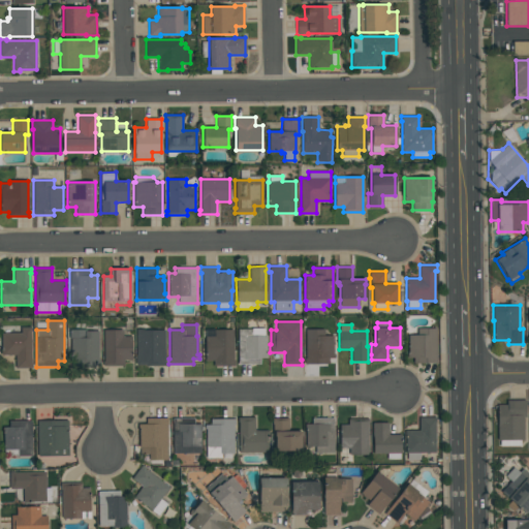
[(1,355),(1,333),(21,333),(21,327),(31,327),(31,363),(32,363),(32,368),(16,368),(16,355),(1,355)]
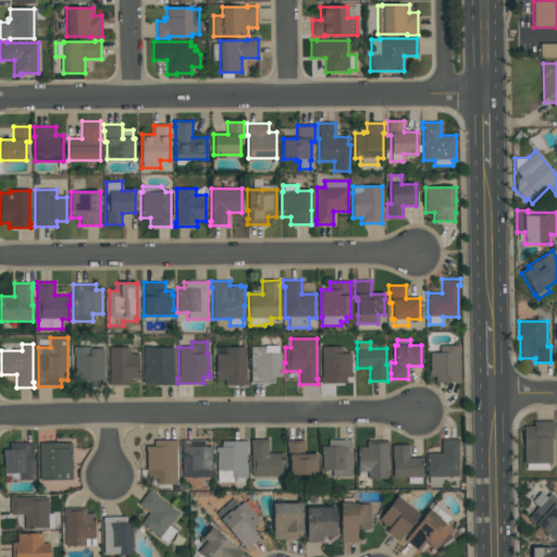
[(215,346),(225,346),(225,347),(246,347),(246,380),(247,380),(247,385),(225,385),(225,380),(215,380),(215,346)]
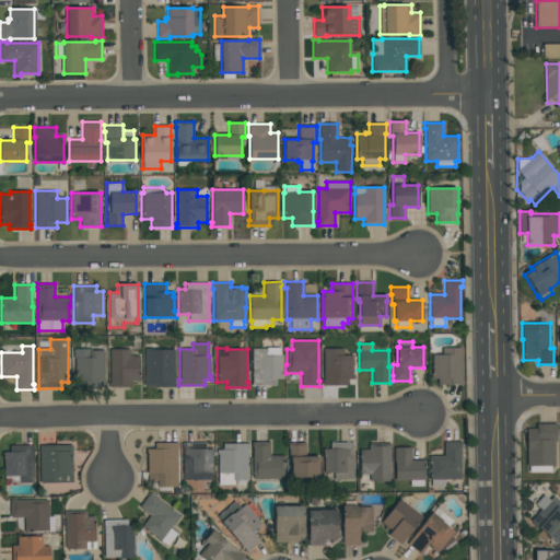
[(252,385),(252,348),(266,348),(280,348),(280,356),(282,356),(282,372),(283,372),(283,378),(276,378),(276,385),(252,385)]
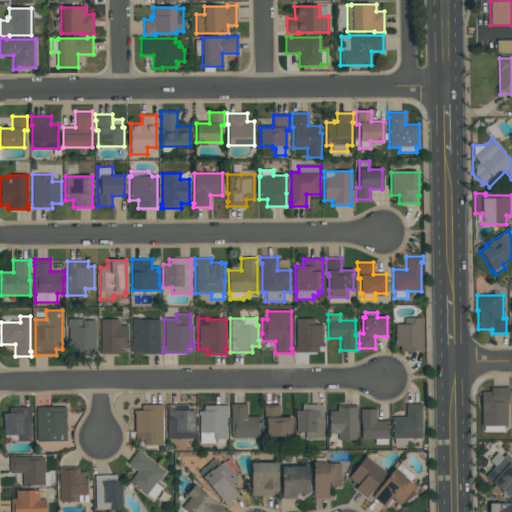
[(294,352),(294,346),(296,346),(296,318),(314,318),(314,324),(322,324),(322,339),(324,339),(324,346),(318,346),(318,352),(294,352)]
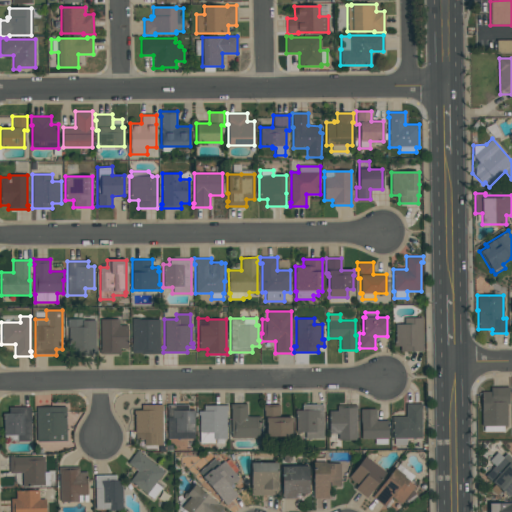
[(400,351),(400,346),(394,346),(394,341),(395,341),(395,324),(404,324),(404,318),(424,318),(424,351),(400,351)]
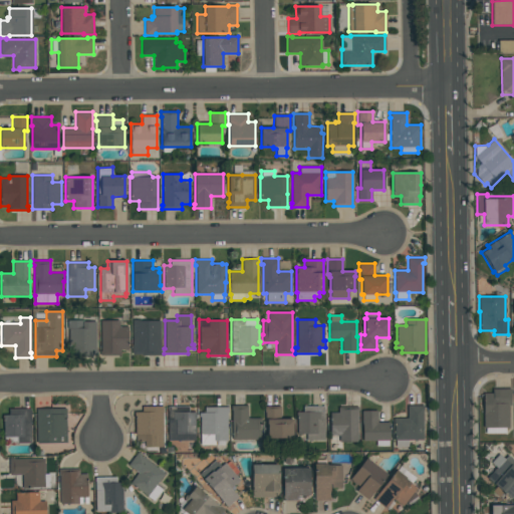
[(73,354),(73,349),(69,349),(69,328),(67,328),(67,320),(82,320),(82,321),(95,321),(95,349),(97,349),(97,354),(73,354)]
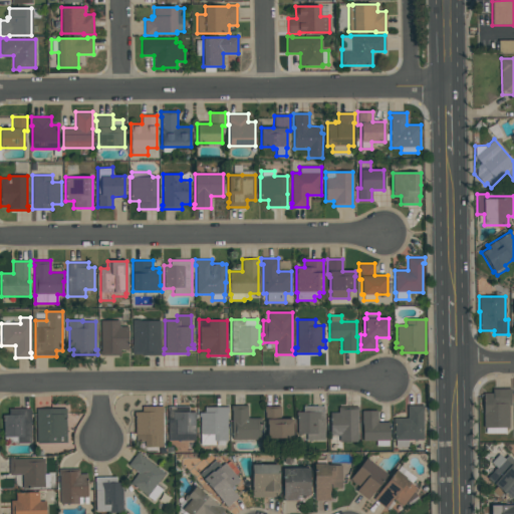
[(99,355),(99,348),(100,348),(100,320),(119,320),(119,326),(129,326),(129,349),(120,349),(120,355),(99,355)]
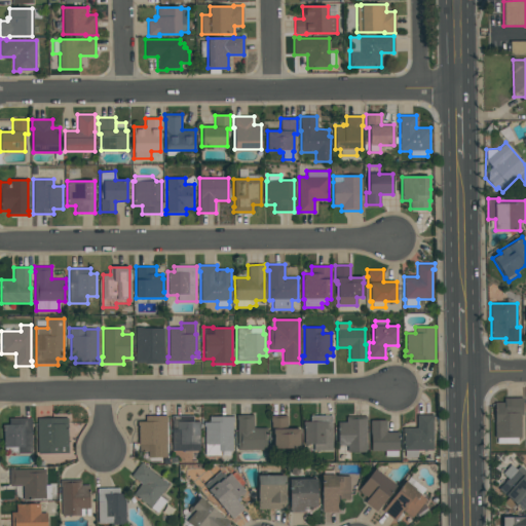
[(163,328),(163,364),(144,364),(144,363),(135,363),(135,352),(136,352),(136,328),(163,328)]
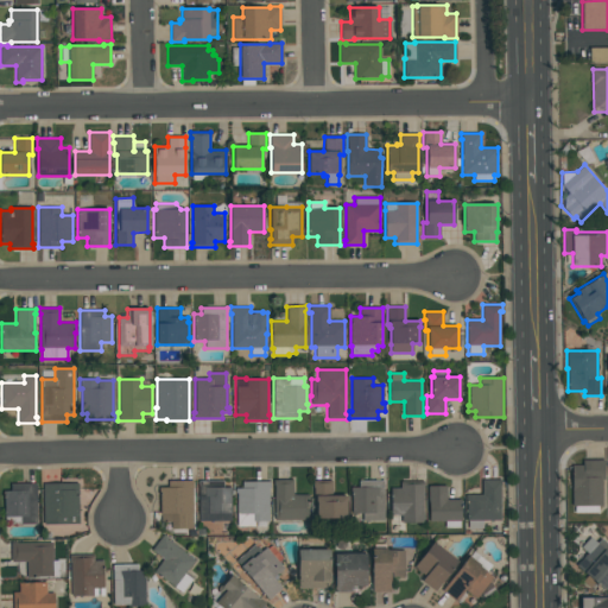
[(575,513),(575,506),(572,506),(572,464),(583,464),(583,460),(605,460),(605,480),(602,480),(602,506),(599,506),(599,513),(575,513)]
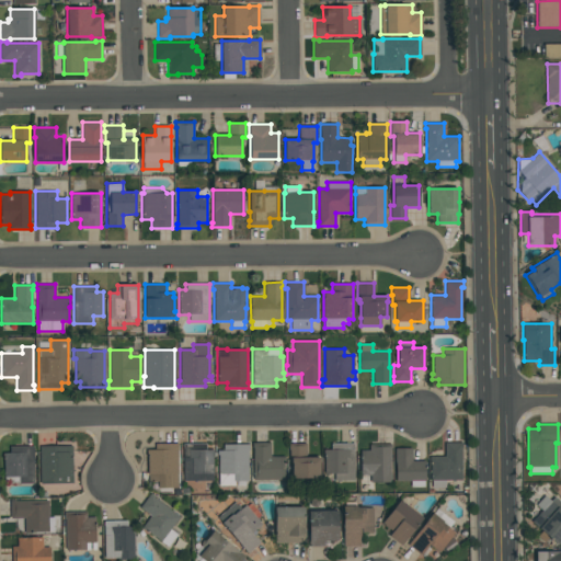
[(285,456),(285,479),(253,479),(253,447),(252,447),(252,442),(270,442),(270,456),(285,456)]
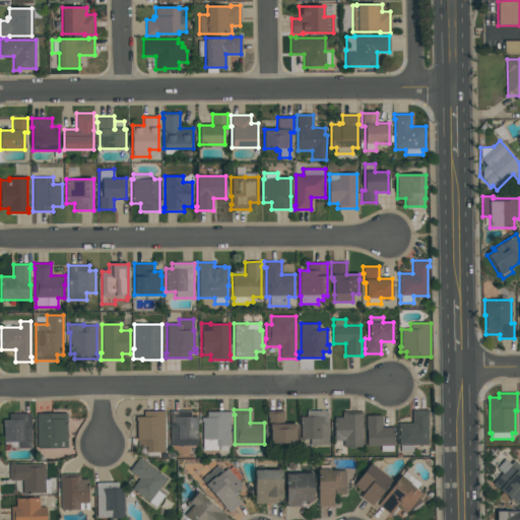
[(146,452),(146,446),(137,446),(137,439),(136,439),(136,416),(143,416),(143,410),(165,410),(165,452),(146,452)]
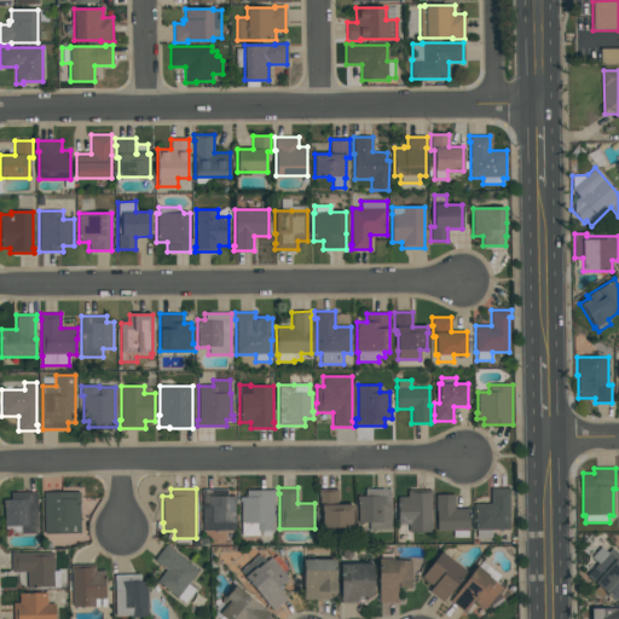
[(322,528),(322,508),(319,508),(319,497),(318,497),(318,489),(337,489),(337,503),(353,503),(353,528),(322,528)]
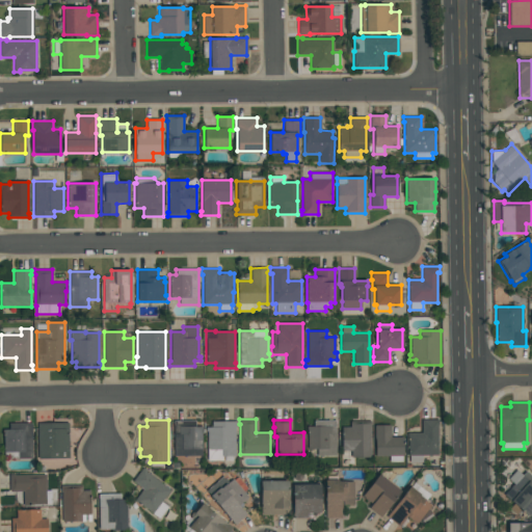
[(439,420),(439,426),(437,426),(437,455),(422,455),(422,462),(409,462),(409,455),(408,455),(408,432),(421,432),(421,420),(439,420)]
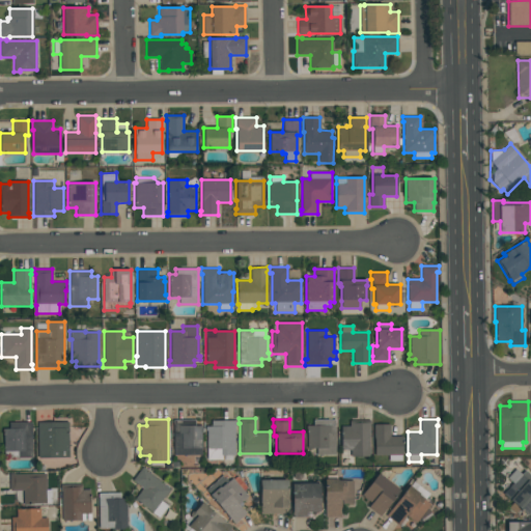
[(201,454),(173,454),(173,420),(195,420),(195,425),(202,425),(202,430),(201,430),(201,454)]
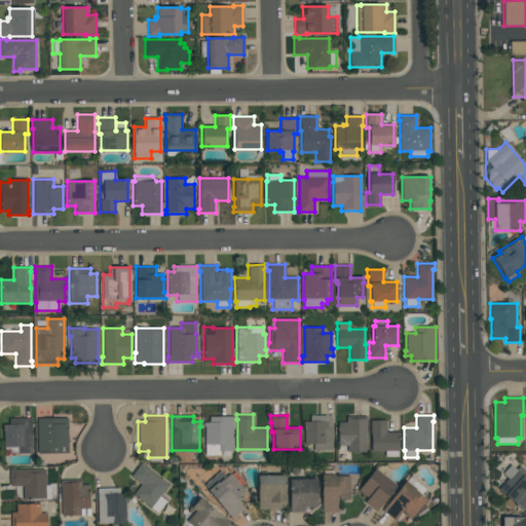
[(210,416),(234,416),(234,424),(232,424),(232,455),(222,455),(222,451),(220,451),(220,455),(204,455),(204,426),(203,426),(203,422),(210,422),(210,416)]
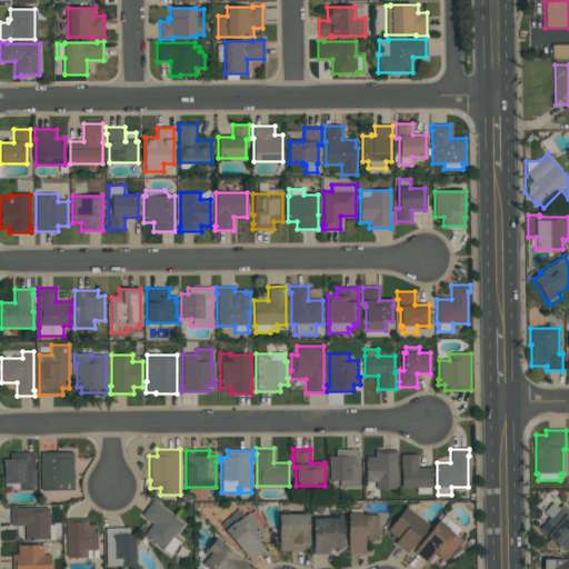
[(361,487),(339,487),(339,480),(329,480),(329,456),(336,456),(336,450),(358,450),(358,455),(359,455),(359,459),(361,459),(361,487)]
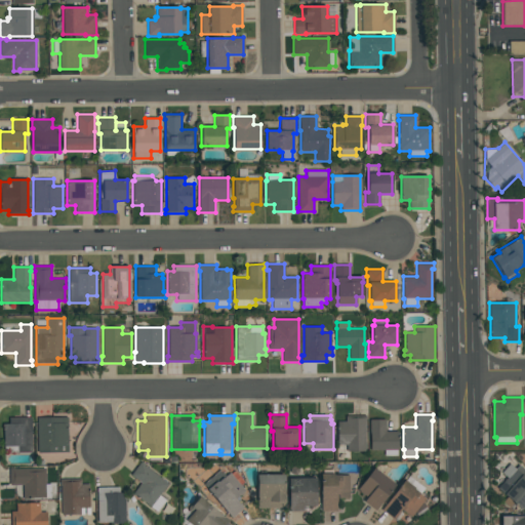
[(337,420),(346,420),(346,415),(366,415),(366,420),(365,420),(365,451),(347,451),(347,445),(337,445),(337,420)]
